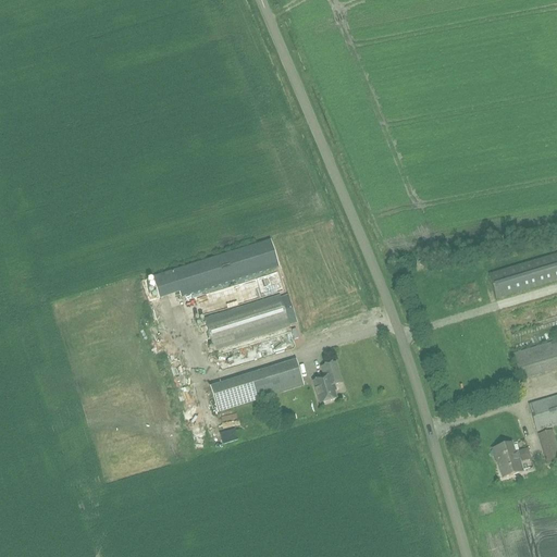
[(362,91),(361,84),(348,87),(349,94),(362,91)]
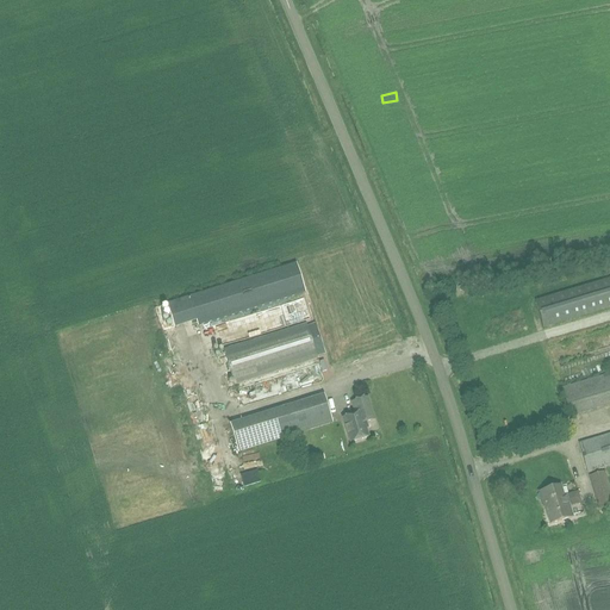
[(305,292),(296,263),(190,297),(167,304),(174,325),(195,319),(198,325),(305,292)]
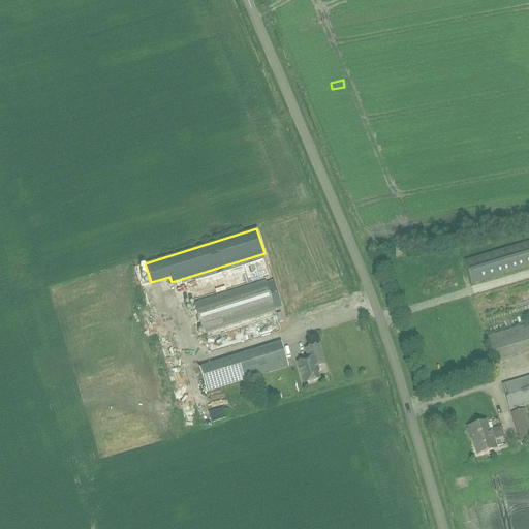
[(471,283),(528,266),(528,242),(465,261),(471,283)]
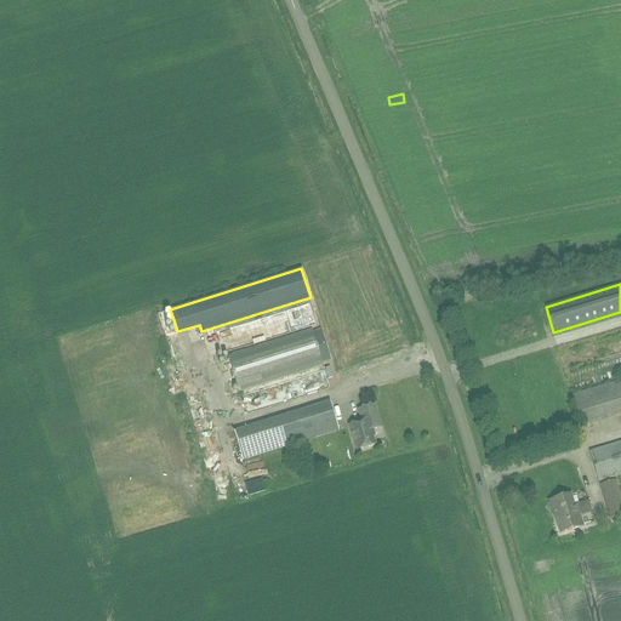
[(312,332),(312,330),(228,357),(239,391),(323,365),(322,363),(329,360),(320,330),(312,332)]
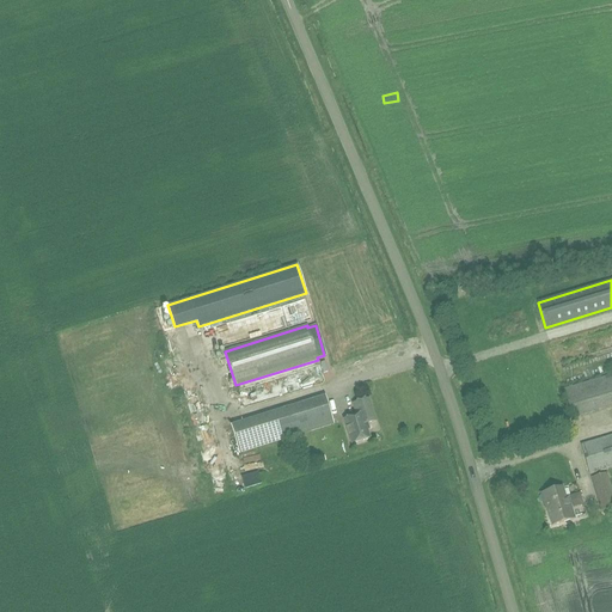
[(560,347),(561,362),(577,361),(576,346),(560,347)]
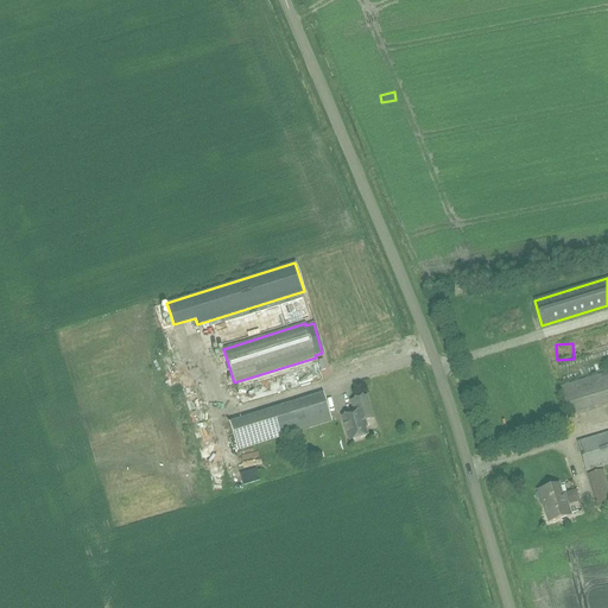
[(607,373),(561,387),(569,415),(607,403),(607,373)]
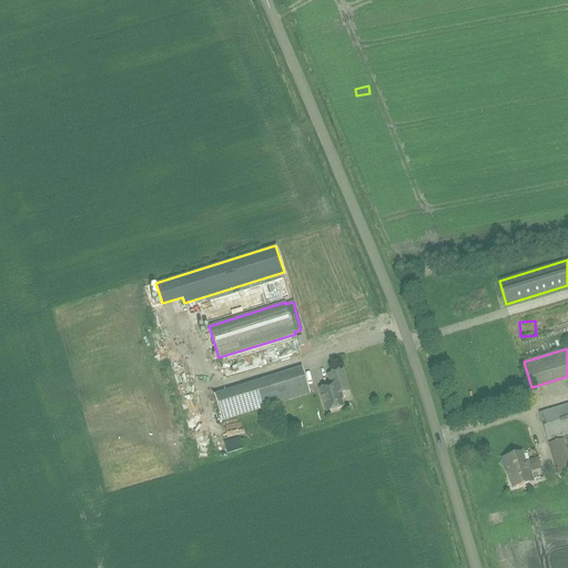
[(326,412),(343,407),(338,394),(348,391),(342,369),(327,374),(332,386),(320,389),(326,412)]
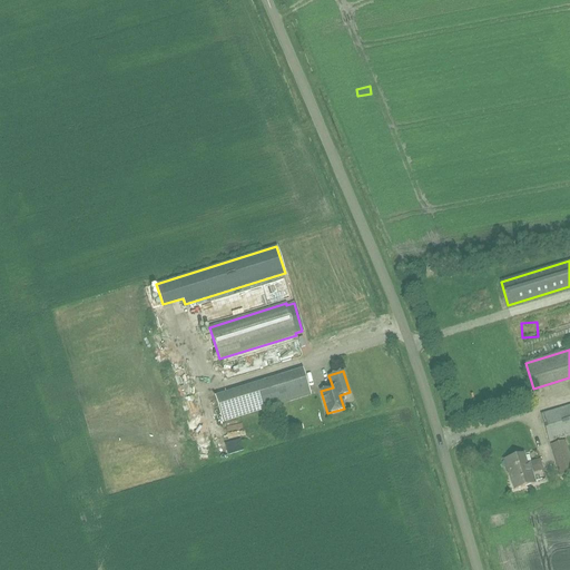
[(302,374),(215,401),(223,422),(308,395),(302,374)]
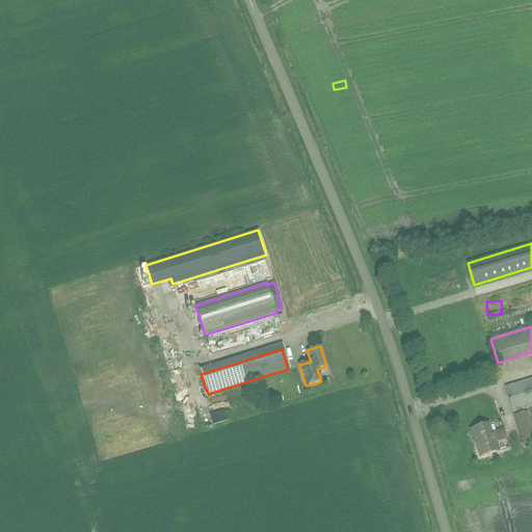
[(531,378),(505,387),(513,413),(531,406),(531,378)]
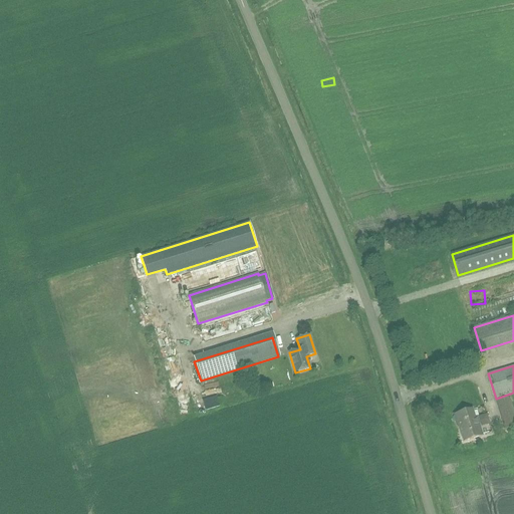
[(242,397),(241,392),(233,394),(232,387),(217,390),(218,396),(227,394),(228,400),(242,397)]
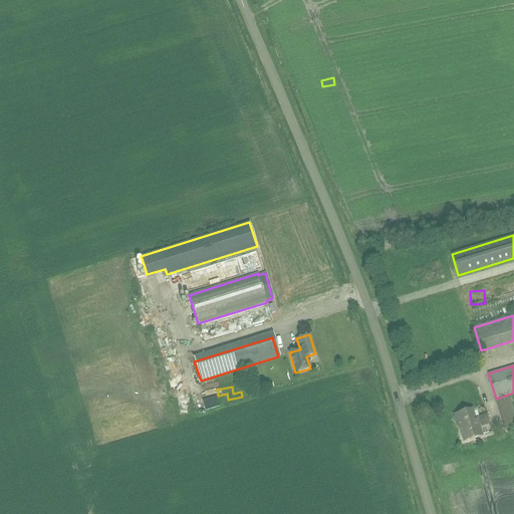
[(497,402),(502,415),(506,430),(513,427),(513,415),(509,398),(497,402)]
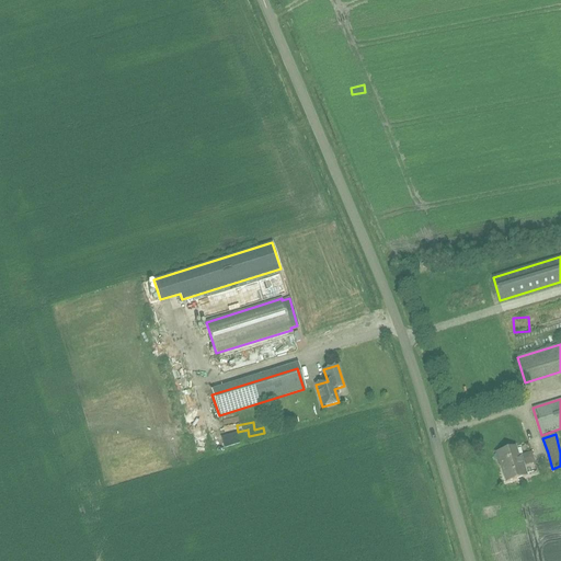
[(515,447),(512,448),(495,453),(499,465),(501,465),(505,482),(527,476),(521,456),(518,457),(515,447)]
